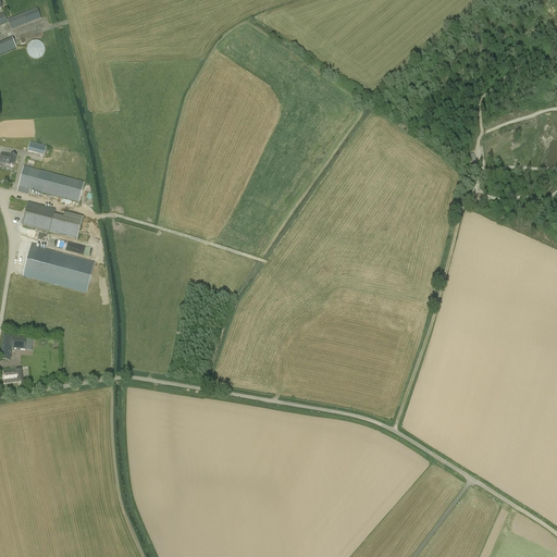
[(37,8),(7,20),(8,22),(11,31),(41,19),(37,8)]
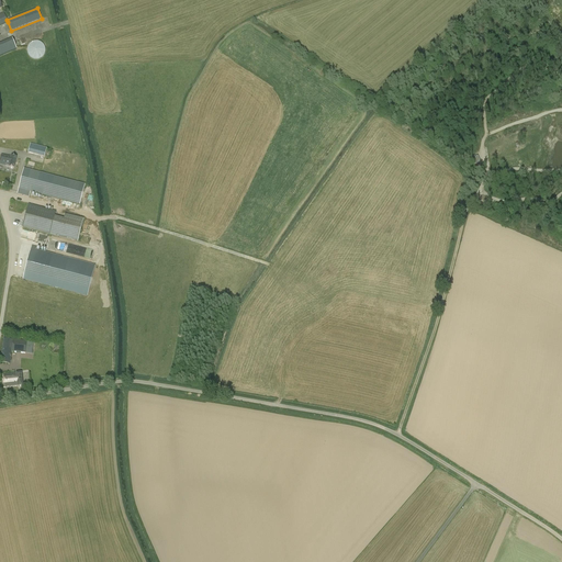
[(0,56),(19,47),(14,37),(0,43),(0,56)]
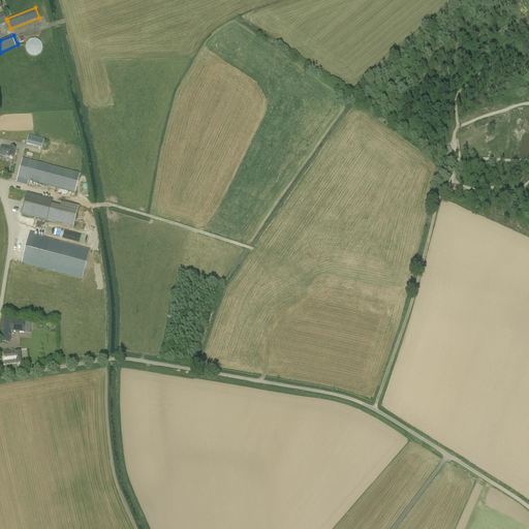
[(26,45),(26,47),(26,48),(26,49),(26,50),(26,51),(27,52),(27,53),(28,54),(29,54),(30,55),(30,56),(31,56),(32,56),(33,56),(35,56),(36,56),(37,56),(38,56),(38,55),(39,54),(40,54),(41,53),(41,52),(42,51),(42,50),(42,49),(42,48),(42,47),(42,45),(42,44),(41,43),(41,42),(40,41),(39,41),(39,40),(38,39),(37,39),(36,39),(35,39),(34,39),(33,39),(32,39),(31,39),(30,40),(29,40),(28,41),(27,42),(27,43),(26,44),(26,45)]
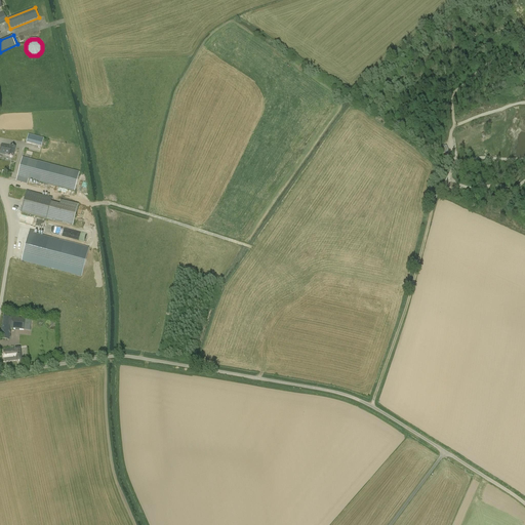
[(29,134),(27,143),(43,147),(45,138),(29,134)]
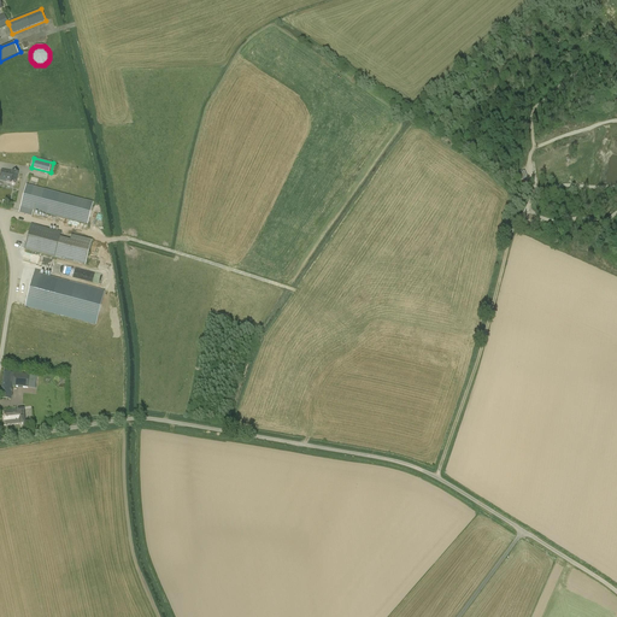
[(16,186),(18,174),(1,170),(0,180),(0,181),(6,182),(6,183),(10,184),(16,186)]
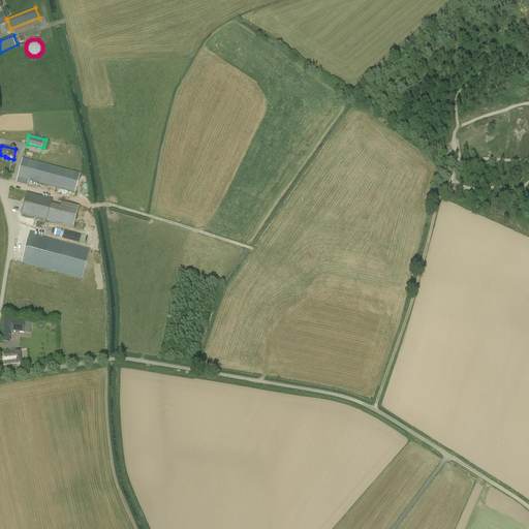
[(16,182),(27,185),(29,181),(74,193),(80,175),(57,168),(22,159),(20,168),(16,182)]
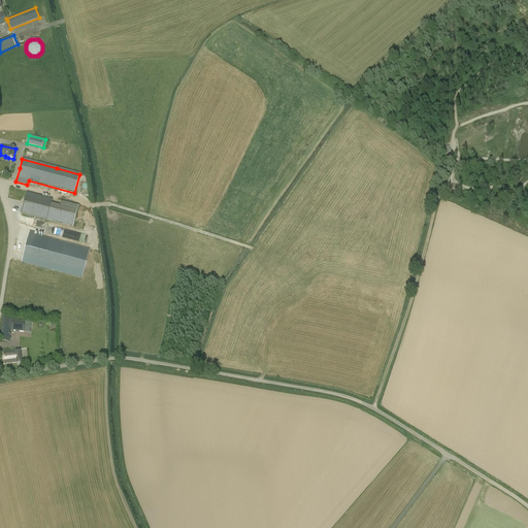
[(73,228),(78,206),(61,202),(60,205),(52,203),(53,200),(27,193),(21,215),(73,228)]
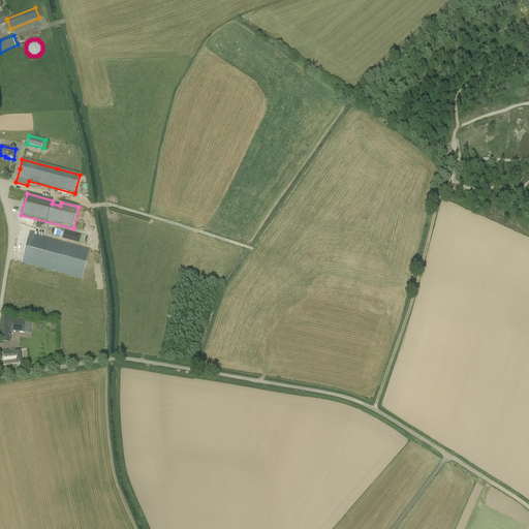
[(90,250),(34,236),(35,232),(30,231),(22,263),(82,279),(90,250)]
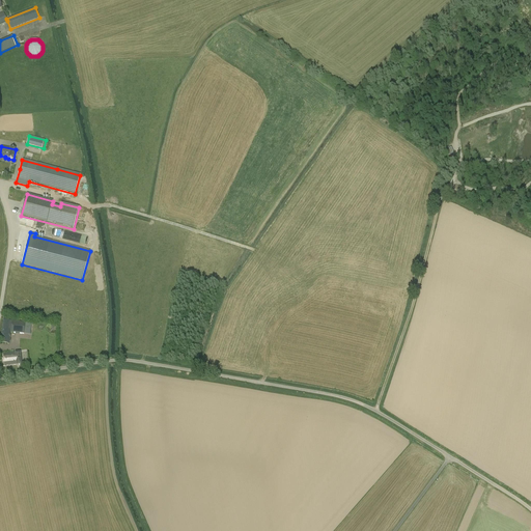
[(32,324),(12,320),(3,319),(0,339),(0,342),(9,343),(10,333),(29,335),(30,326),(31,326),(32,324)]
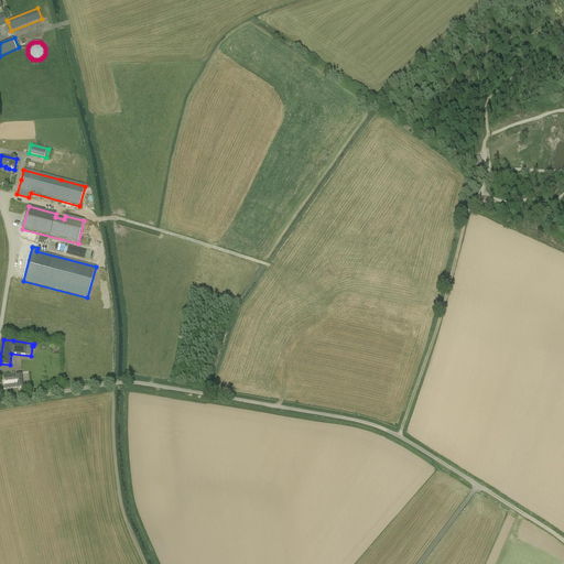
[(3,377),(4,389),(18,388),(23,388),(21,375),(15,375),(17,376),(3,377)]
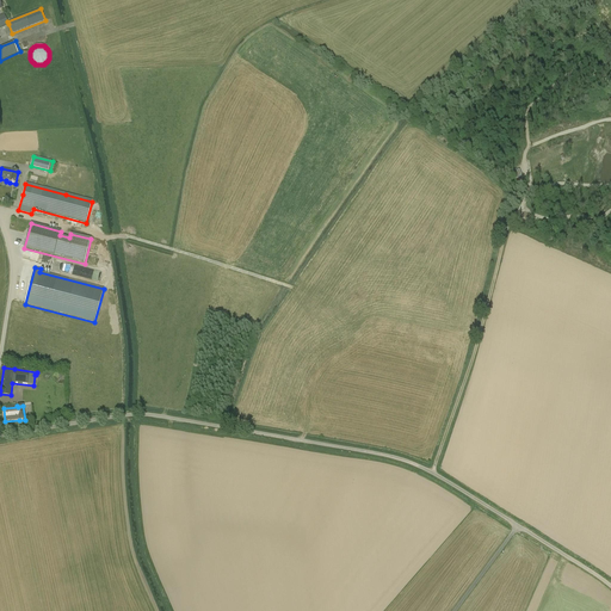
All buildings are outlined.
